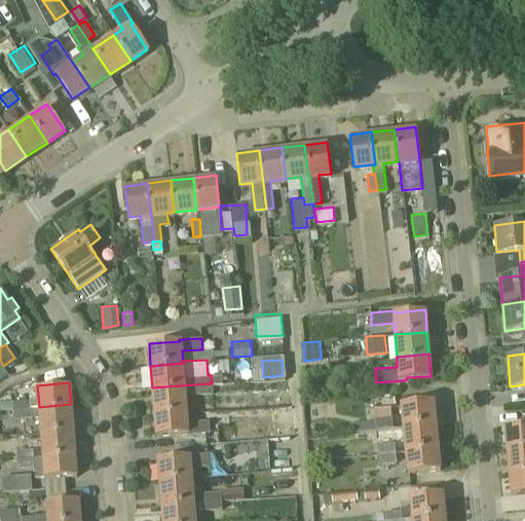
[(212,383),(152,387),(154,410),(186,408),(185,394),(212,393),(212,383)]
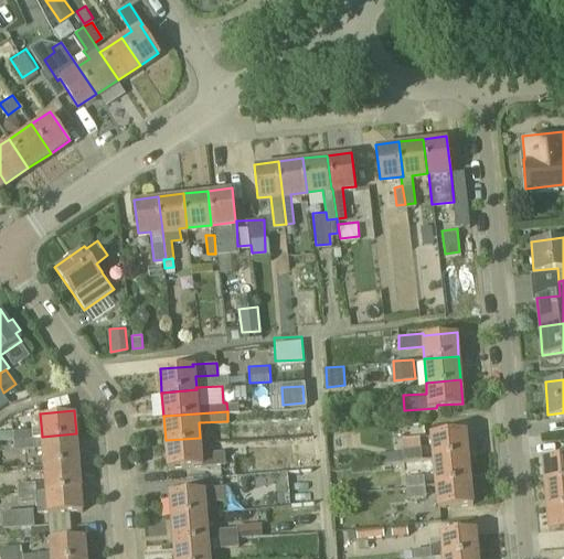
[(12,429),(0,429),(0,437),(13,438),(13,439),(32,437),(32,428),(12,429)]
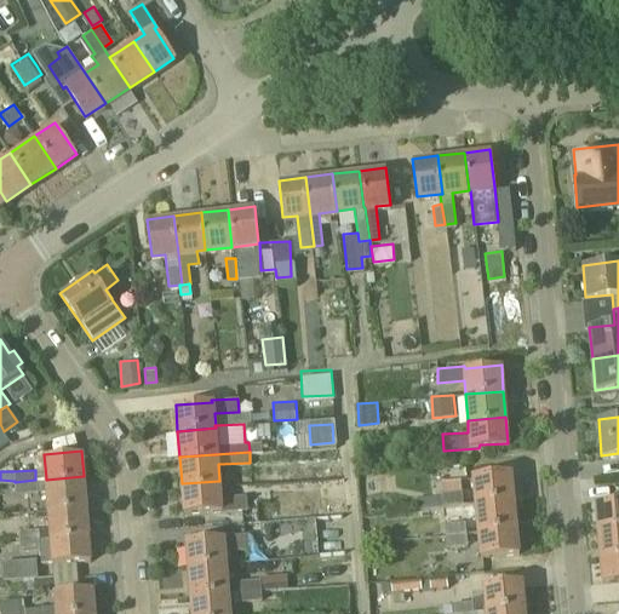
[(473,476),(475,501),(514,498),(511,472),(473,476)]
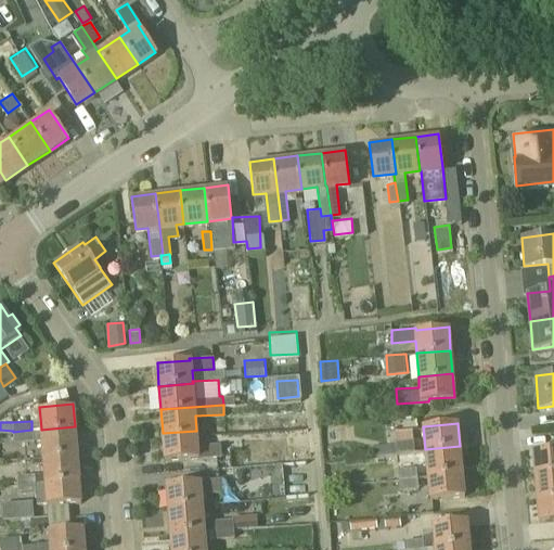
[(31,430),(13,432),(13,434),(13,439),(41,437),(43,457),(77,453),(75,429),(75,426),(41,430),(31,430)]
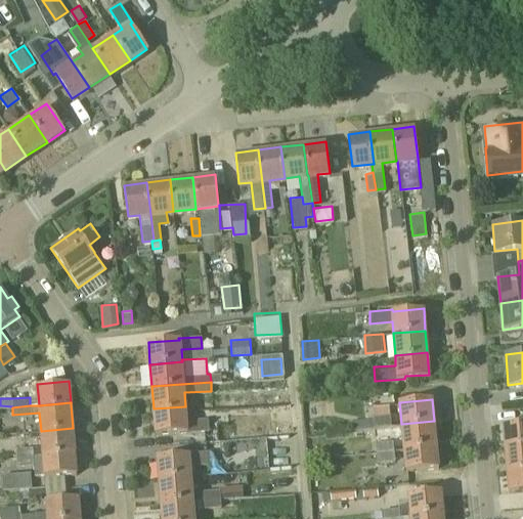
[(185,406),(154,408),(155,431),(178,429),(178,431),(206,429),(205,416),(186,418),(185,406)]
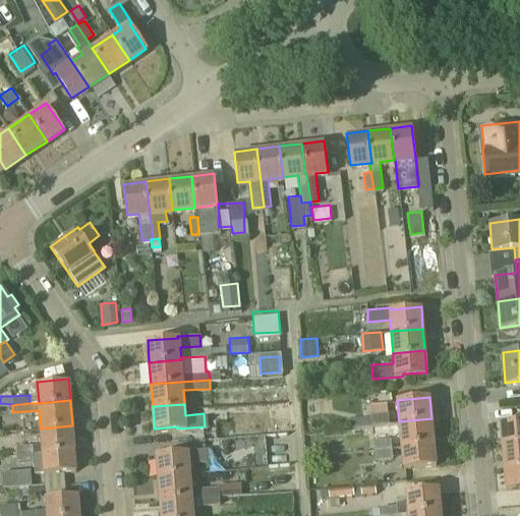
[(389,412),(351,416),(352,427),(390,423),(389,412)]
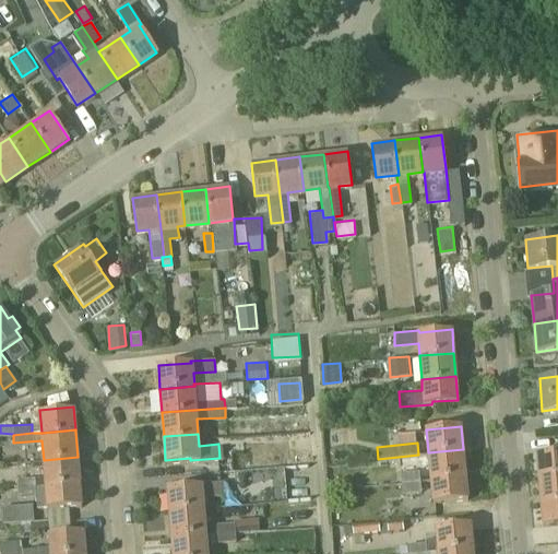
[(463,449),(428,452),(430,476),(465,473),(463,449)]
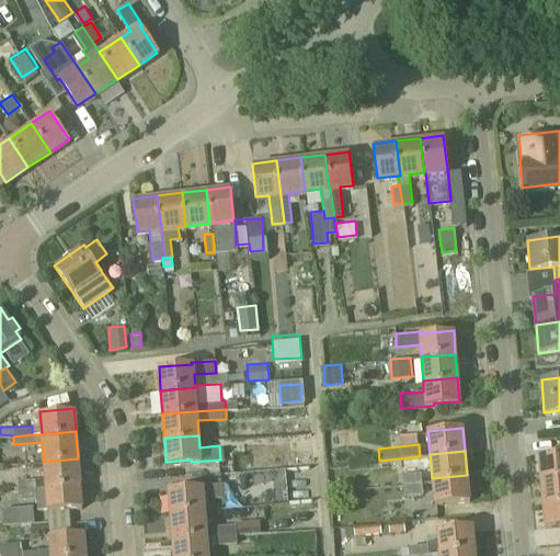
[(559,452),(538,455),(540,477),(559,475),(559,452)]
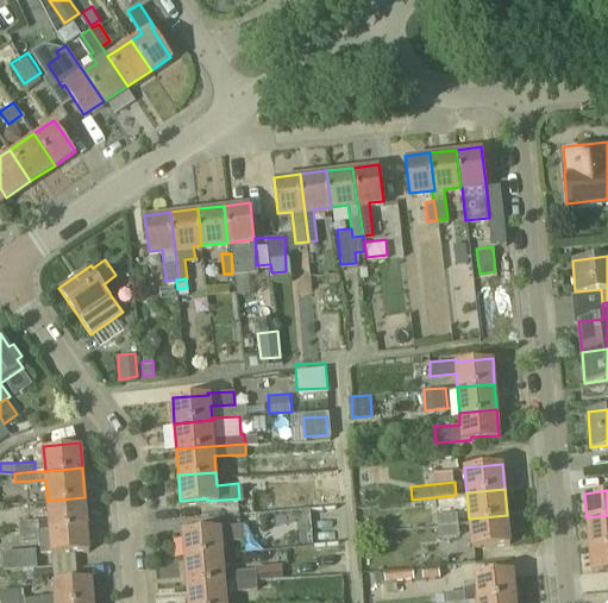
[(18,519),(18,531),(87,525),(85,497),(48,501),(49,516),(18,519)]
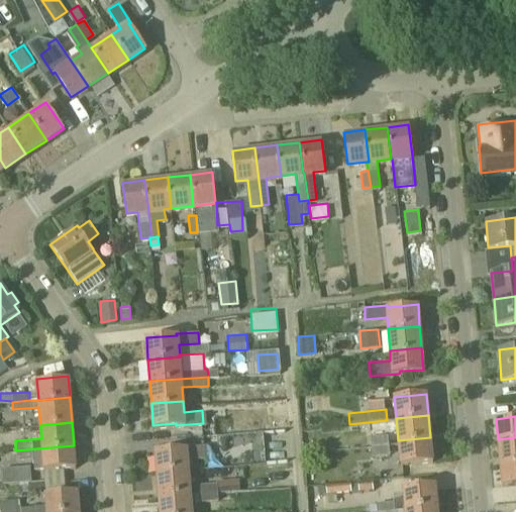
[(389,441),(389,434),(372,436),(373,442),(389,441)]
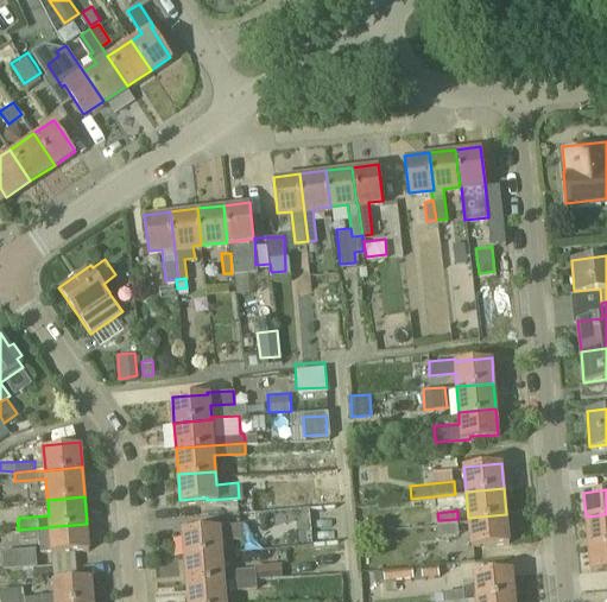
[(506,514),(468,518),(470,544),(509,539),(506,514)]
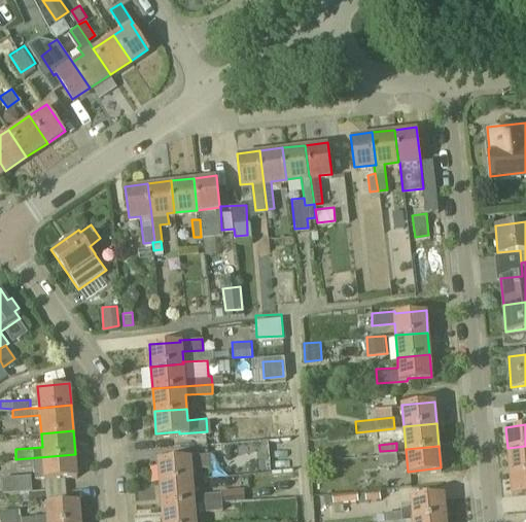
[(525,446),(507,448),(510,473),(525,471),(525,446)]
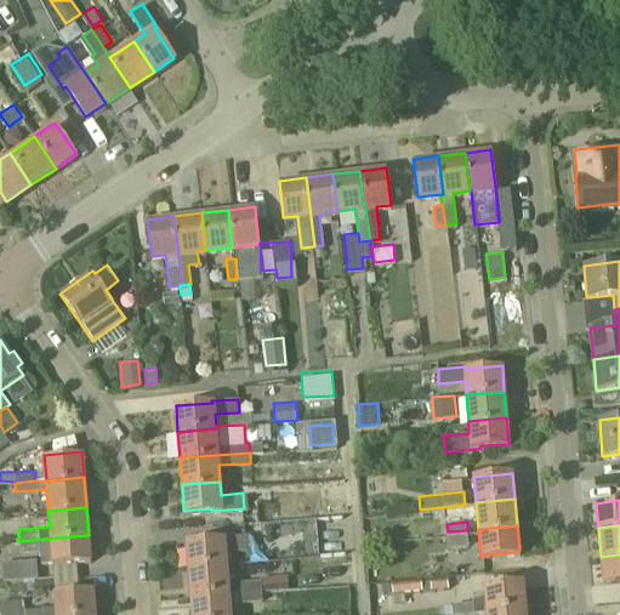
[(467,530),(448,531),(449,547),(470,546),(467,530)]
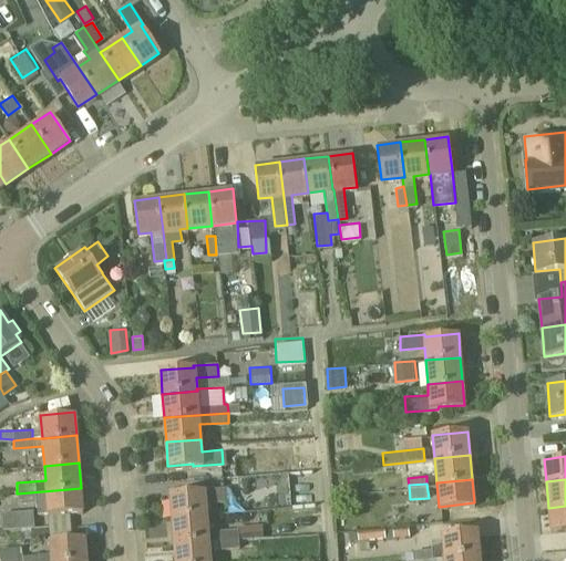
[(171,495),(172,518),(207,516),(206,501),(229,500),(228,486),(204,487),(205,491),(171,495)]
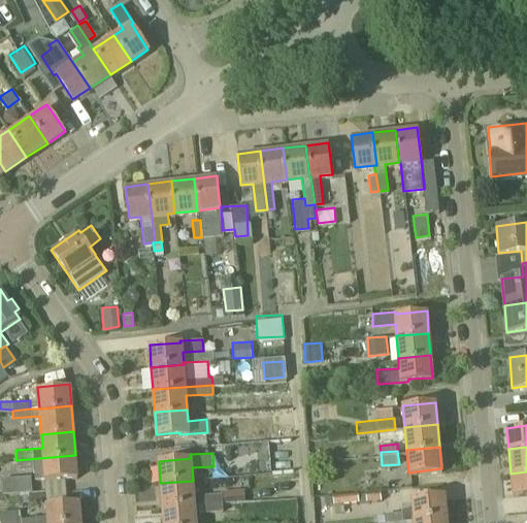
[(75,455),(15,460),(17,468),(35,467),(36,479),(76,476),(75,455)]
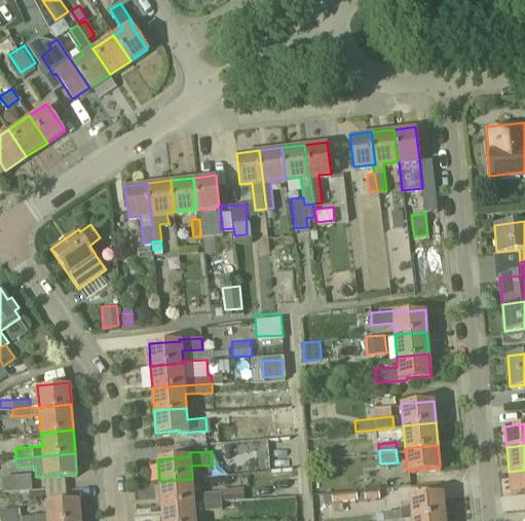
[(524,470),(509,472),(511,492),(524,490),(524,470)]
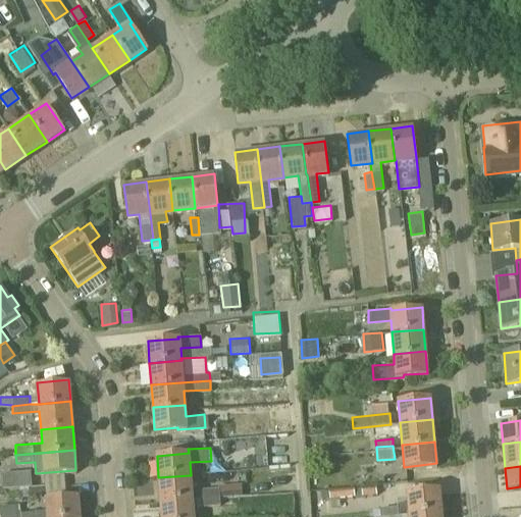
[(31,468),(1,471),(2,486),(32,484),(31,468)]
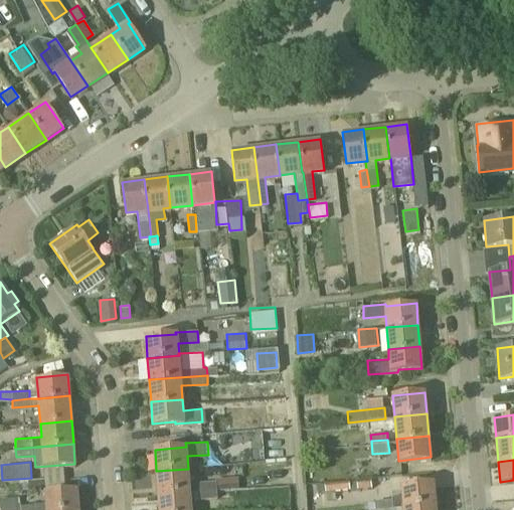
[(188,469),(156,471),(158,493),(189,490),(188,469)]
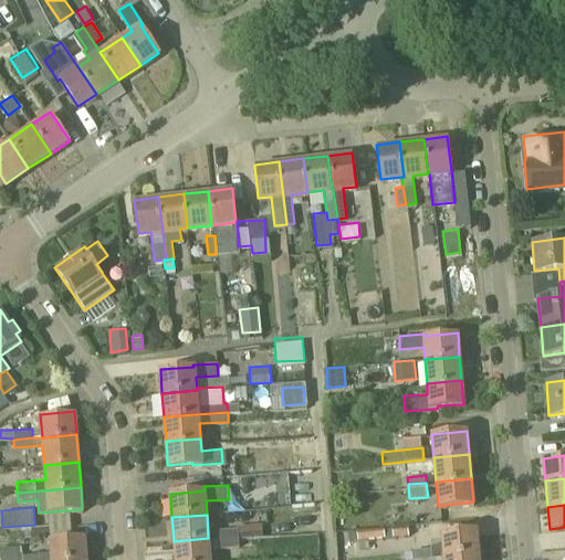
[(238,527),(218,529),(219,538),(240,537),(264,536),(263,524),(238,525),(238,527)]
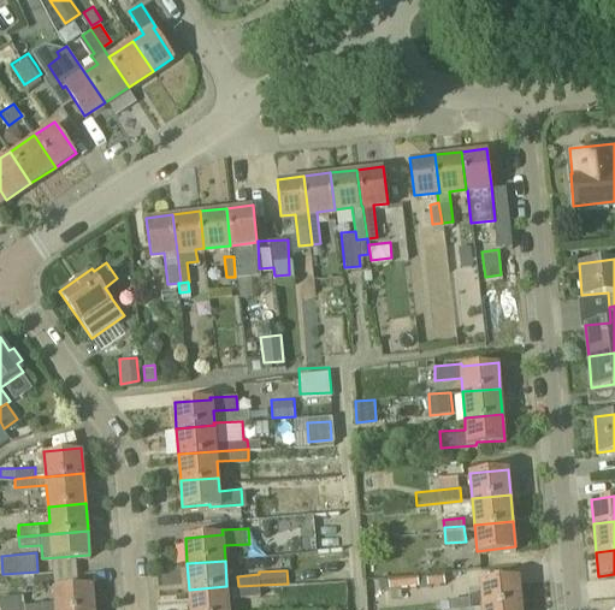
[(447,574),(379,578),(380,587),(447,584),(447,574)]
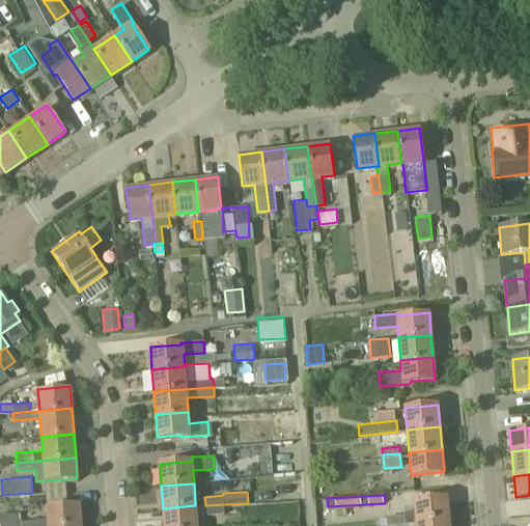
[(391,525),(406,525),(416,524),(449,521),(446,497),(414,501),(415,511),(405,513),(405,514),(388,515),(388,516),(389,525),(391,525)]
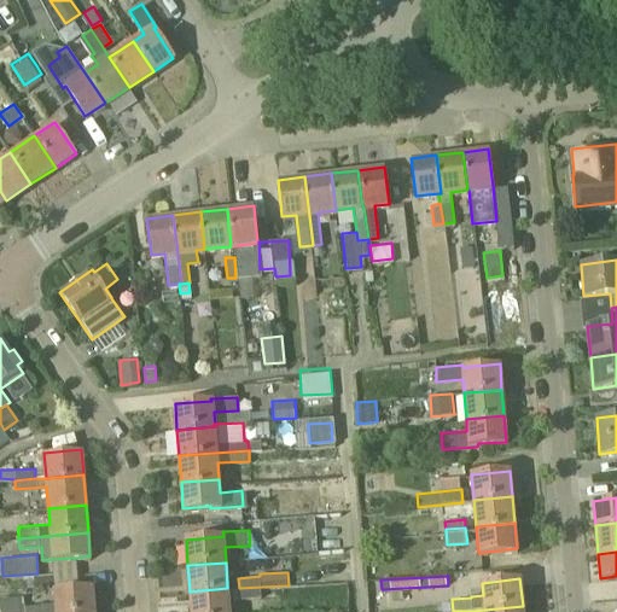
[(56,602),(24,605),(24,611),(63,611),(94,610),(92,584),(54,588),(56,602)]
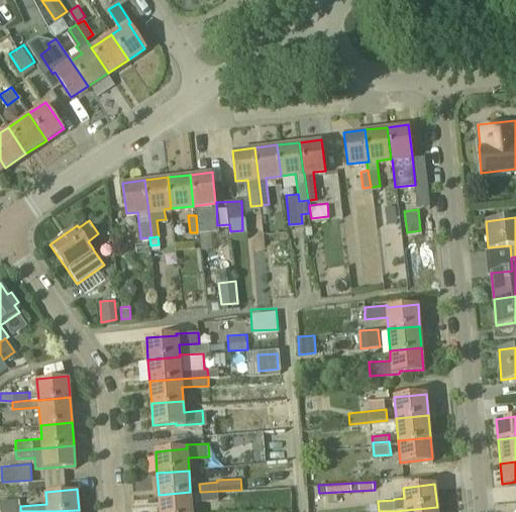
[(219,500),(219,491),(200,492),(200,502),(219,500)]
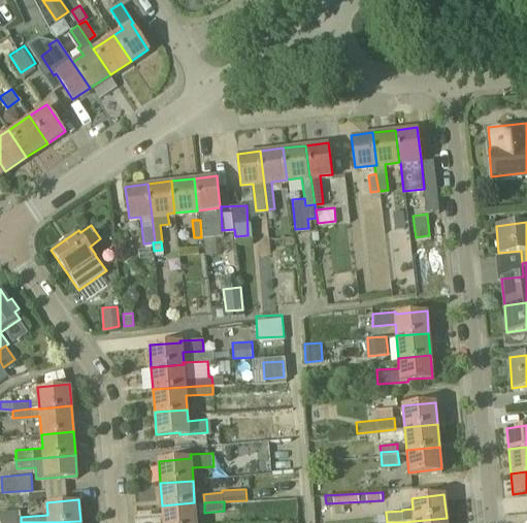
[(195,522),(194,502),(162,505),(163,522),(195,522)]
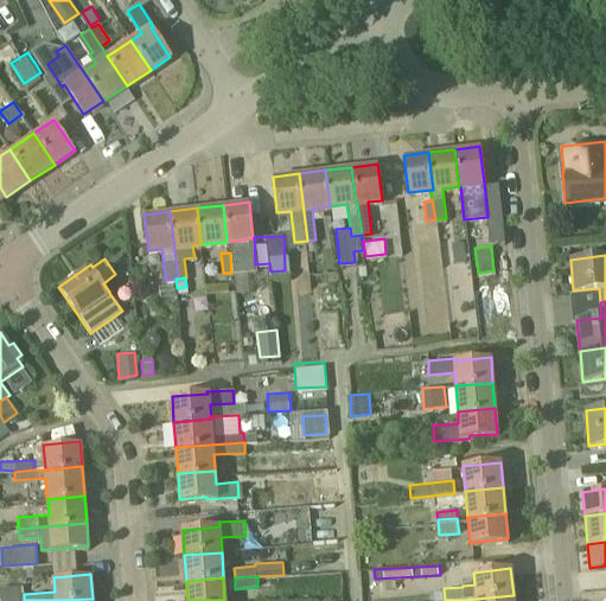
[(0,600),(24,600),(24,594),(23,584),(0,586),(0,600)]
